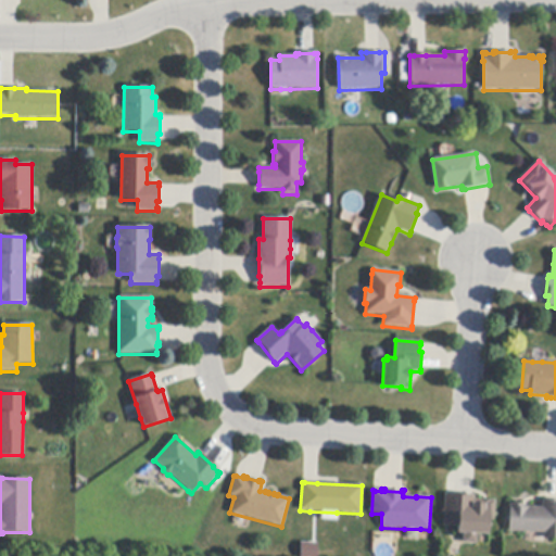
[(474,494),(475,494),(475,501),(495,502),(495,520),(489,520),(489,525),(491,525),(490,530),(488,530),(488,534),(477,534),(477,544),(464,544),(463,543),(463,536),(463,533),(457,533),(457,527),(444,527),(445,494),(447,494),(449,494),(449,495),(455,495),(455,493),(474,494)]
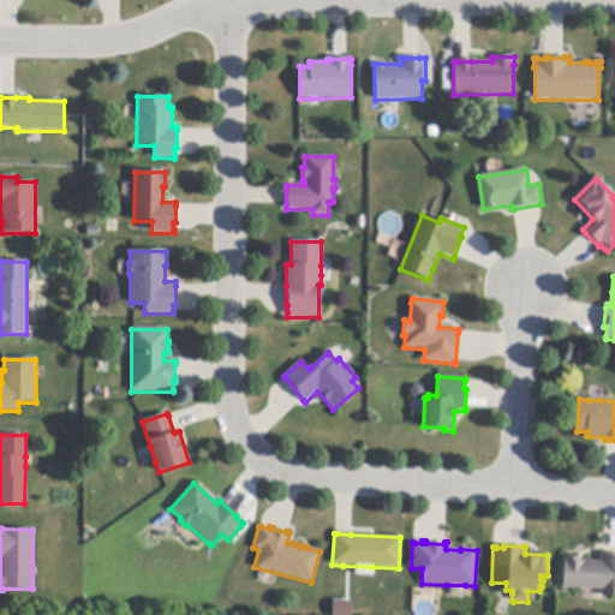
[(604,554),(614,554),(614,596),(602,596),(602,590),(592,590),(563,589),(565,563),(563,563),(565,557),(581,559),(581,561),(601,562),(601,554),(604,554)]
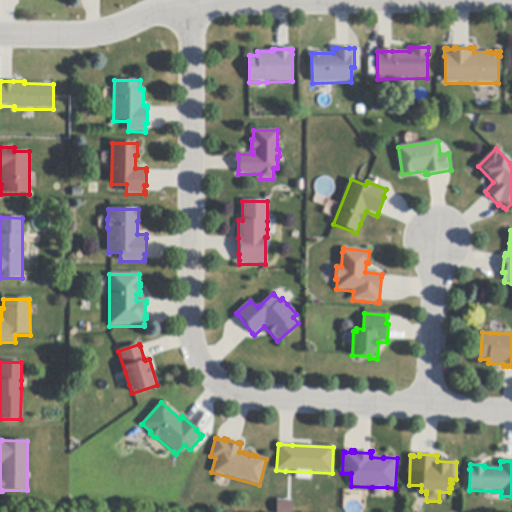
[(289,511),(290,499),(274,498),(273,511),(289,511)]
